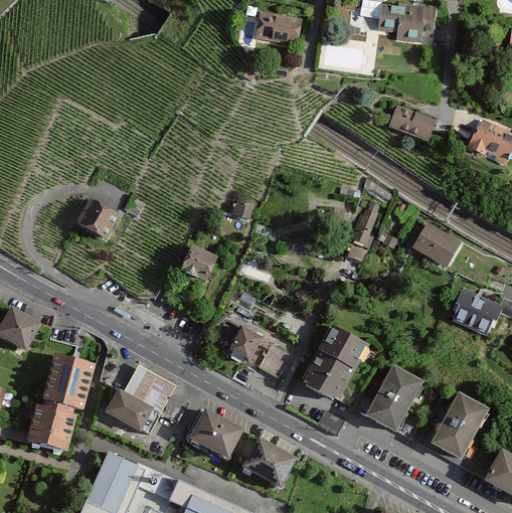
[(433,10),(382,4),(379,30),(396,32),(396,38),(418,41),(419,33),(430,34),(433,10)]
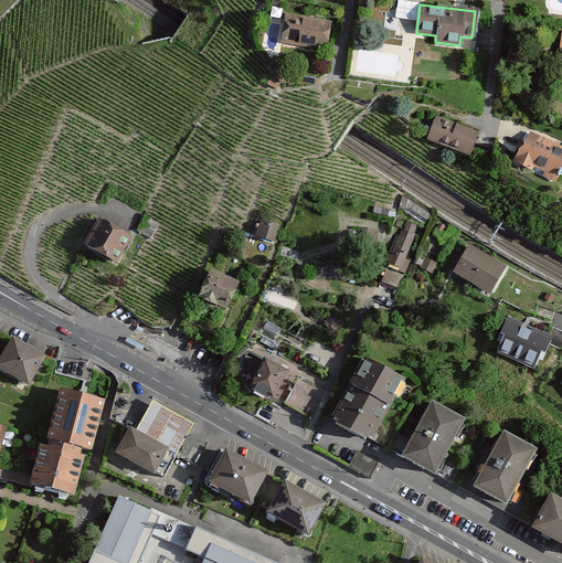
[(330,22),(285,13),(282,36),(327,44),(330,22)]
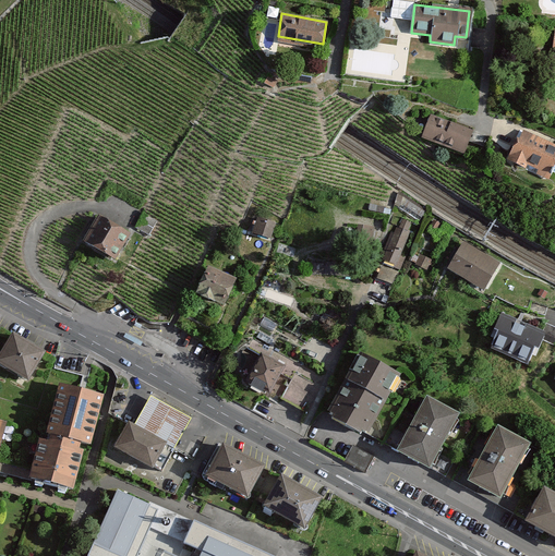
[(470,131),(429,116),(421,136),(462,150),(470,131)]
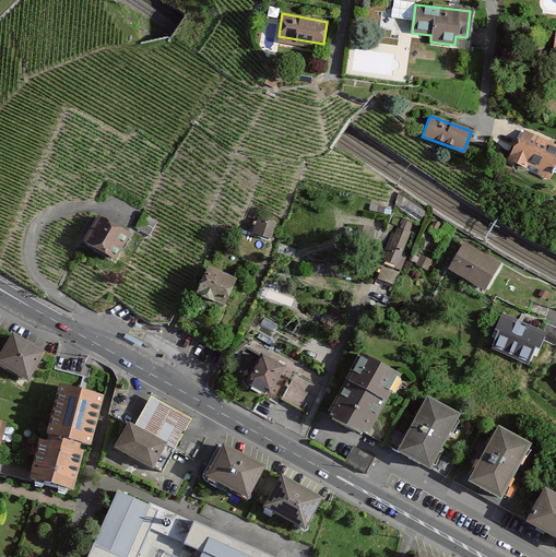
[(555,157),(555,147),(522,130),(508,156),(546,176),(555,157)]
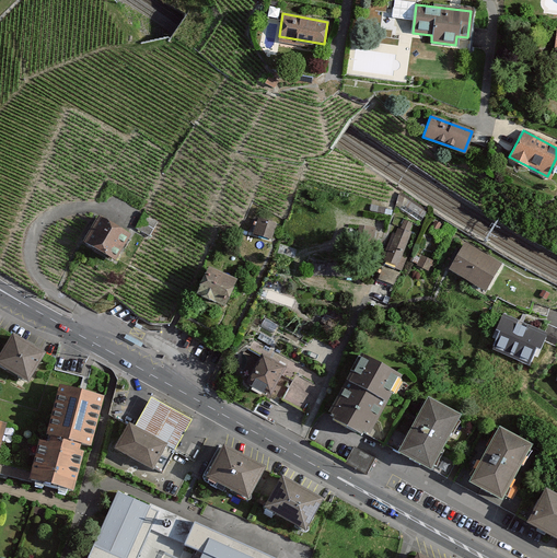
[(155,222),(141,214),(135,227),(148,234),(155,222)]
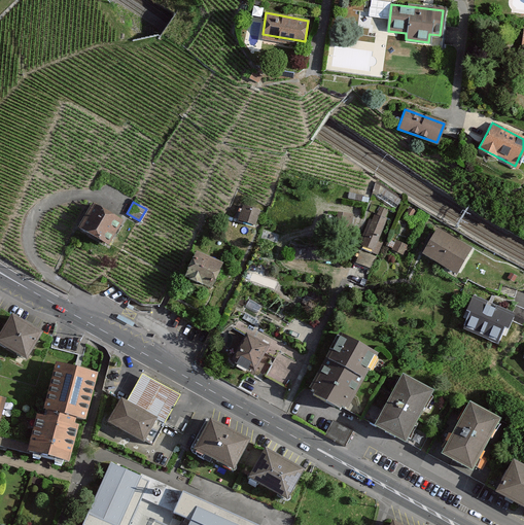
[(258,210),(242,205),(237,218),(254,223),(258,210)]
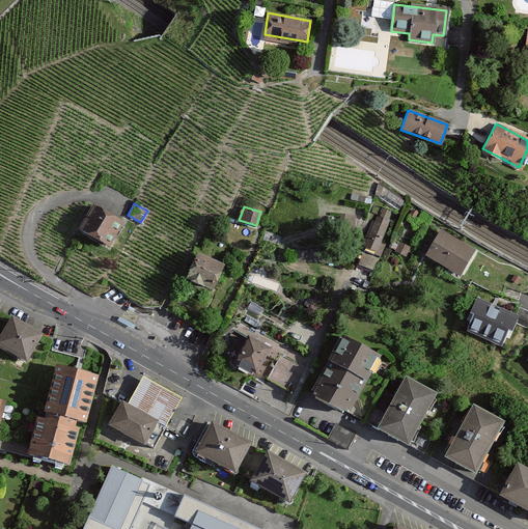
[(390,213),(378,207),(362,248),(380,255),(385,242),(380,240),(390,213)]
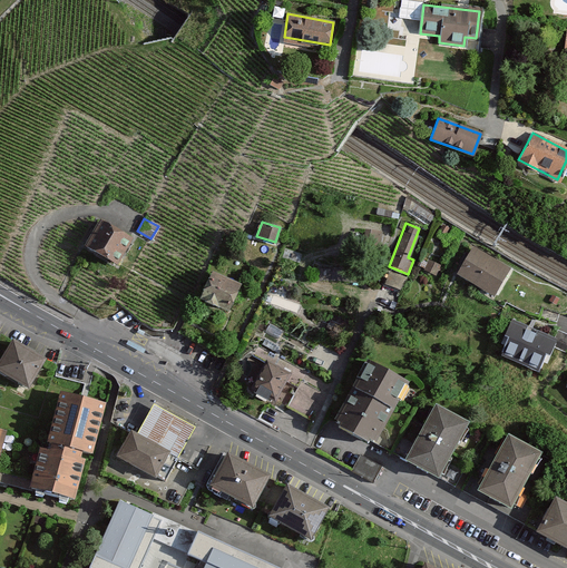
[(129,242),(99,224),(85,248),(115,266),(129,242)]
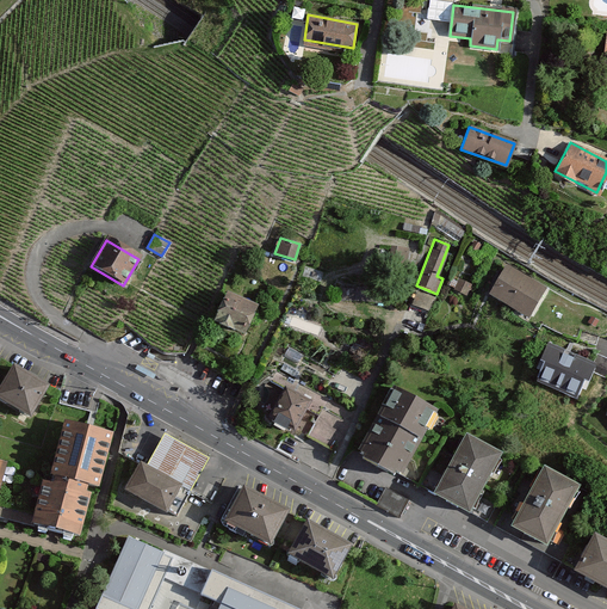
[(406,247),(390,246),(389,265),(404,266),(406,247)]
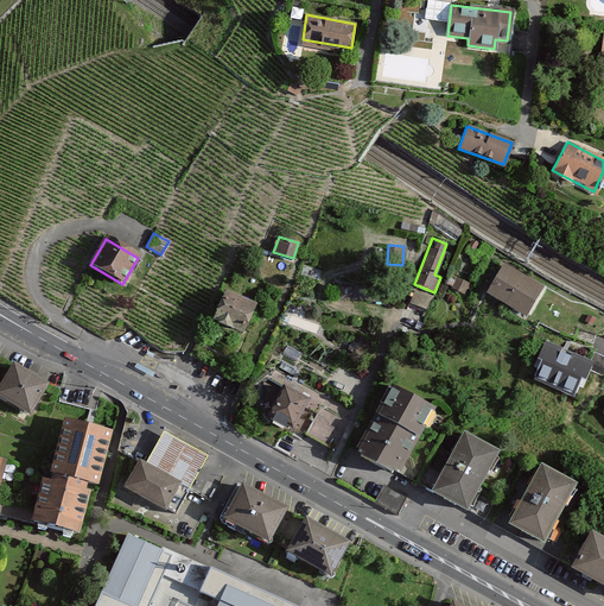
[(542,285),(503,263),(487,291),(526,314),(542,285)]
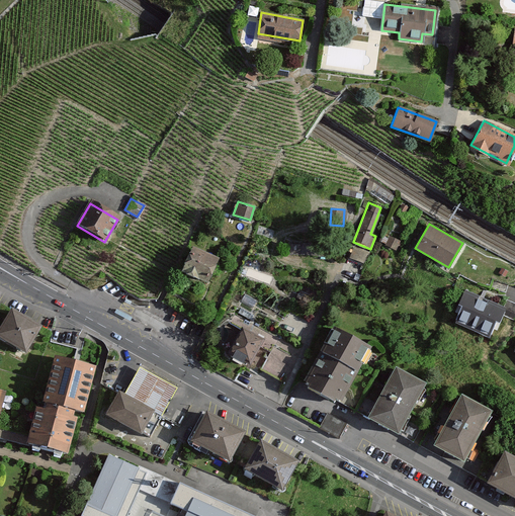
[(399,241),(392,237),(387,246),(395,250),(399,241)]
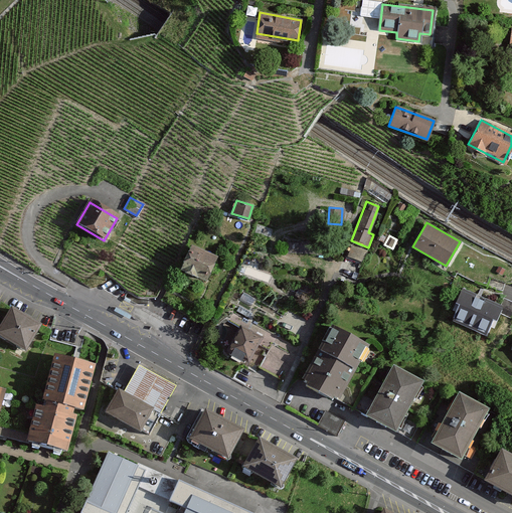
[(313,239),(297,239),(297,243),(288,243),(288,252),(320,252),(320,243),(313,243),(313,239)]
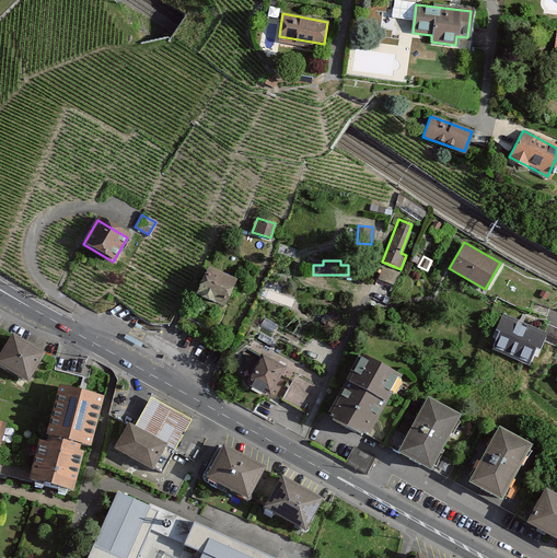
[(374,278),(391,283),(395,270),(379,265),(374,278)]
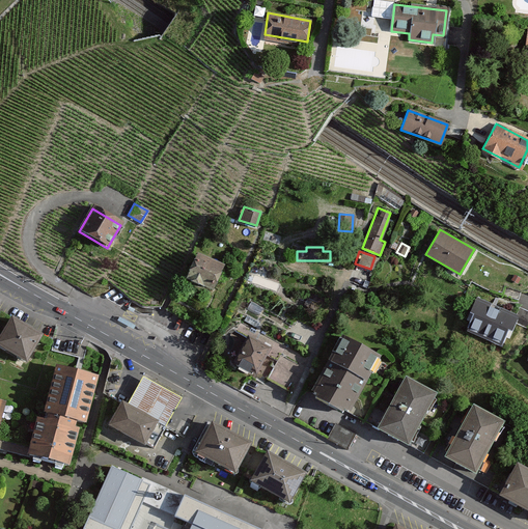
[(223,265),(197,252),(186,276),(212,288),(223,265)]
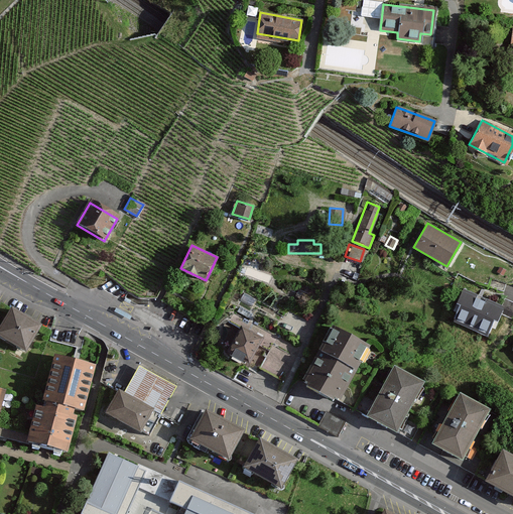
[(505,304),(465,286),(458,301),(462,303),(456,317),(488,332),(495,315),(499,317),(502,310),(505,304)]
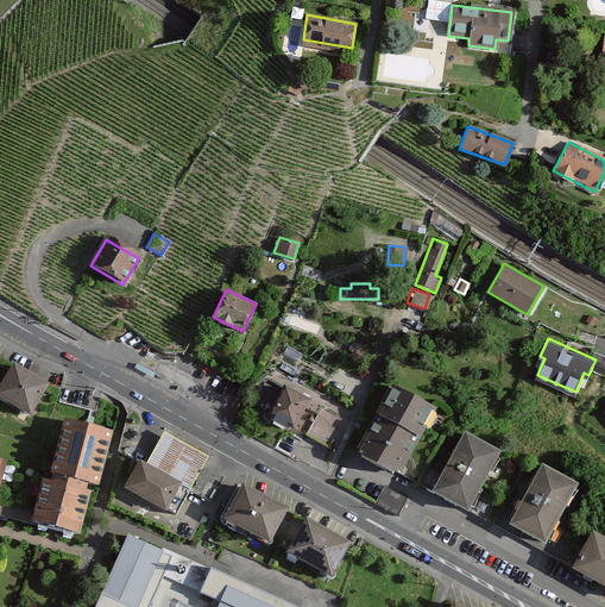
[(604,354),(599,351),(596,360),(592,367),(604,373),(604,354)]
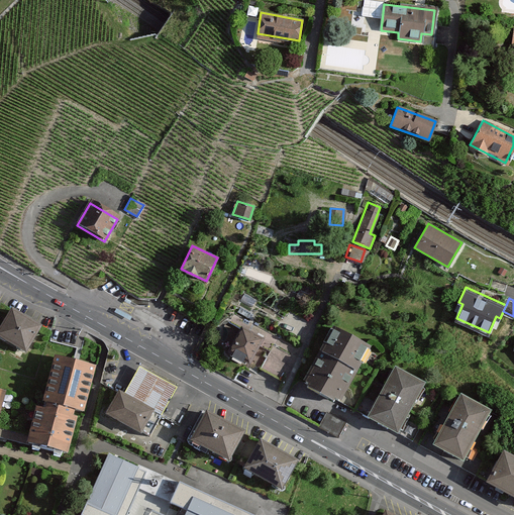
[(38,323),(10,307),(0,324),(0,334),(23,348),(38,323)]
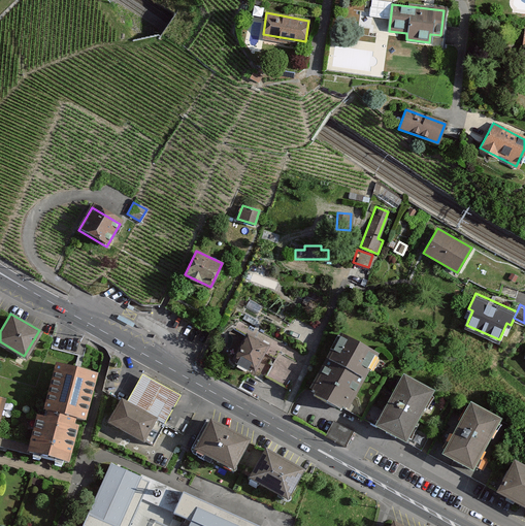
[(380,353),(339,332),(310,390),(350,411),(380,353)]
